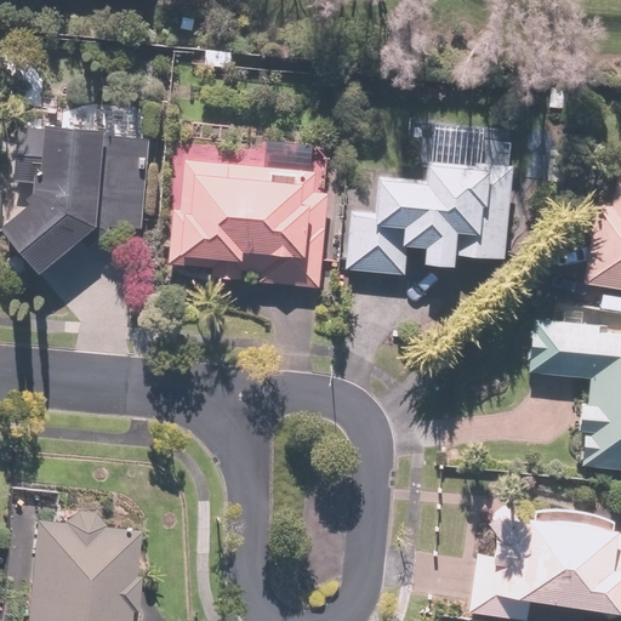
[(103,134),(52,129),(51,138),(17,136),(12,183),(34,186),(32,204),(0,226),(0,232),(40,274),(98,227),(138,231),(146,147),(103,143),(103,134)]
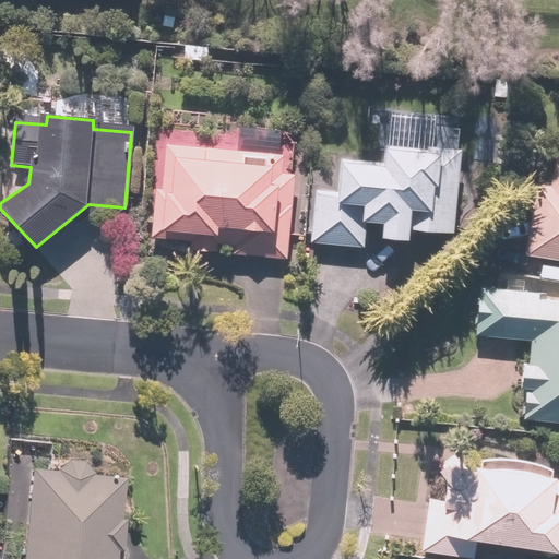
[(558,273),(558,129),(555,129),(551,146),(527,142),(521,183),(535,186),(524,253),(558,259),(556,273),(558,273)]
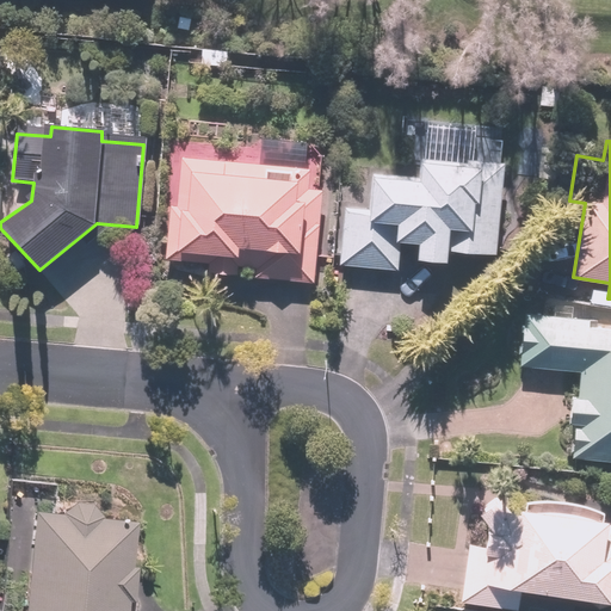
[(309,164),(185,158),(184,171),(176,171),(174,203),(171,203),(167,261),(195,263),(195,276),(238,278),(239,269),(252,270),(251,277),(315,281),(320,186),(308,185),(309,164)]
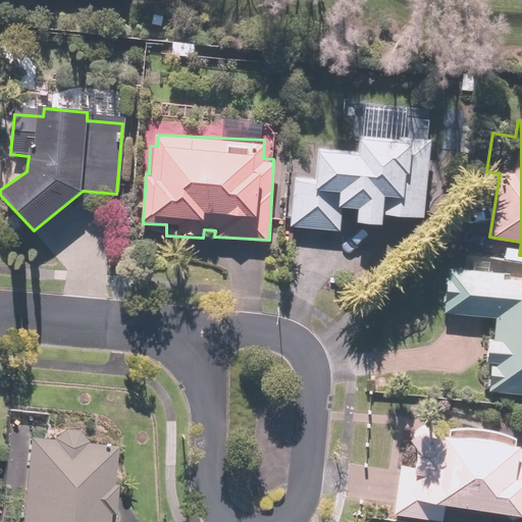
[(422,217),(428,137),(396,135),(396,140),(356,137),(355,151),(317,148),(315,175),(293,174),(289,227),(341,231),(343,205),(356,206),(355,222),(382,224),(383,214),(422,217)]
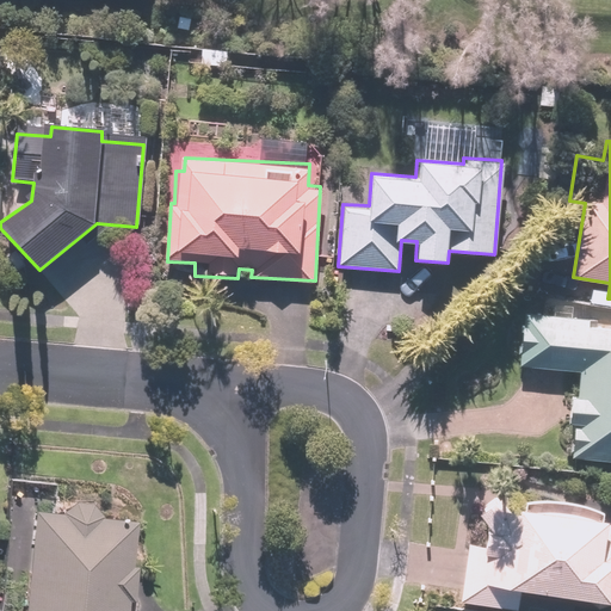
[(572,425),(571,460),(610,461),(610,327),(585,327),(586,315),(519,313),(517,368),(576,370),(576,399),(565,399),(563,424),(572,425)]
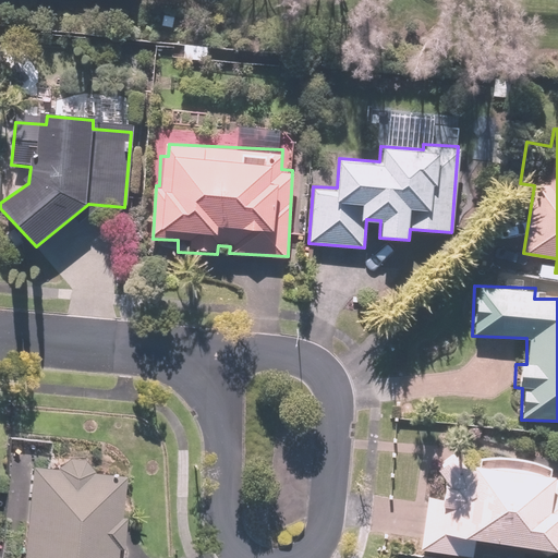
[(52,468),(26,465),(20,557),(112,557),(113,547),(118,548),(120,516),(116,516),(119,473),(87,471),(82,461),(71,456),(60,458),(52,468)]
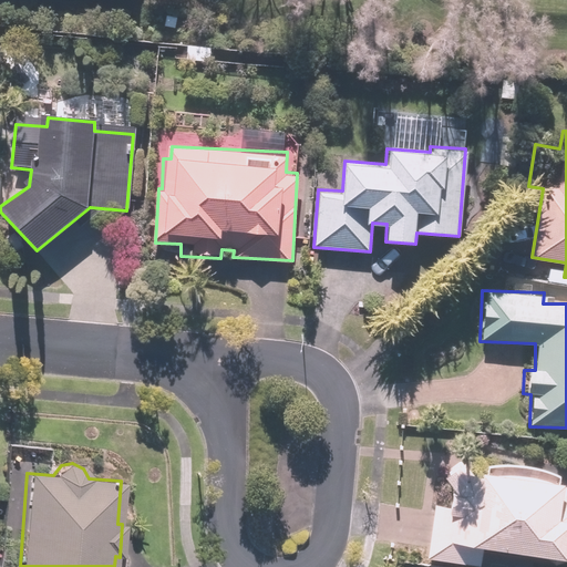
[(430,503),(424,560),(480,565),(481,550),(565,558),(566,537),(566,516),(558,515),(562,478),(453,468),(450,505),(430,503)]
